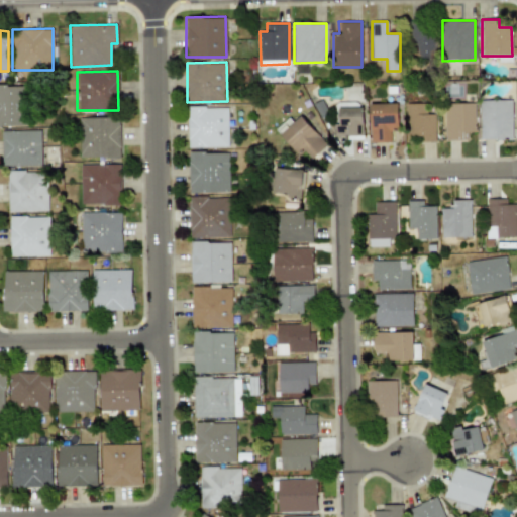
[(0,125),(28,125),(27,85),(0,85),(0,125)]
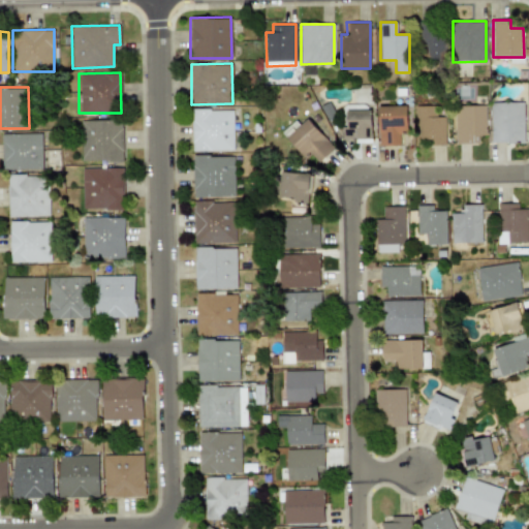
[(491,143),(525,143),(524,102),(491,102),(491,143)]
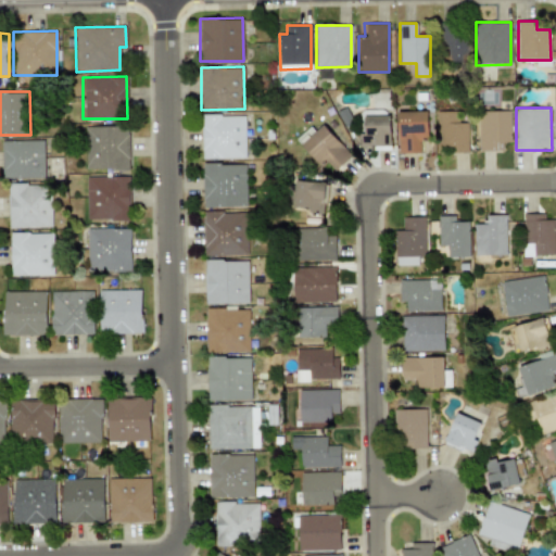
[(390,114),(383,114),(383,109),(361,110),(362,144),(375,144),(375,149),(391,149),(390,114)]
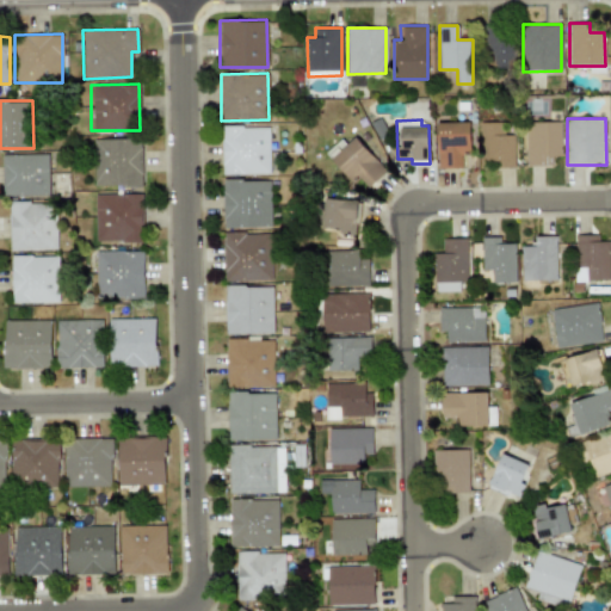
[(525,122),(526,166),(548,166),(547,155),(562,155),(561,121),(525,122)]
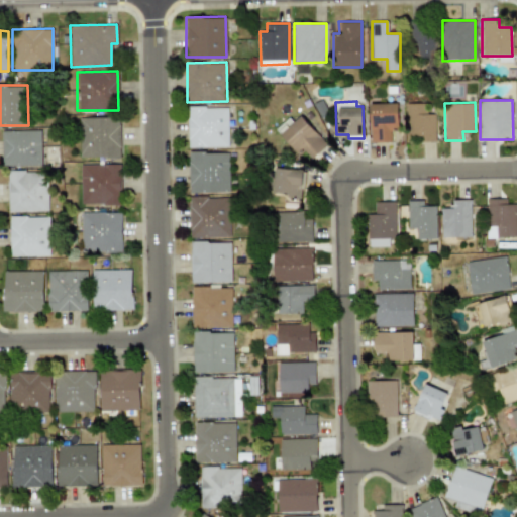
[(370,142),(390,142),(390,130),(398,129),(397,103),(370,104),(370,142)]
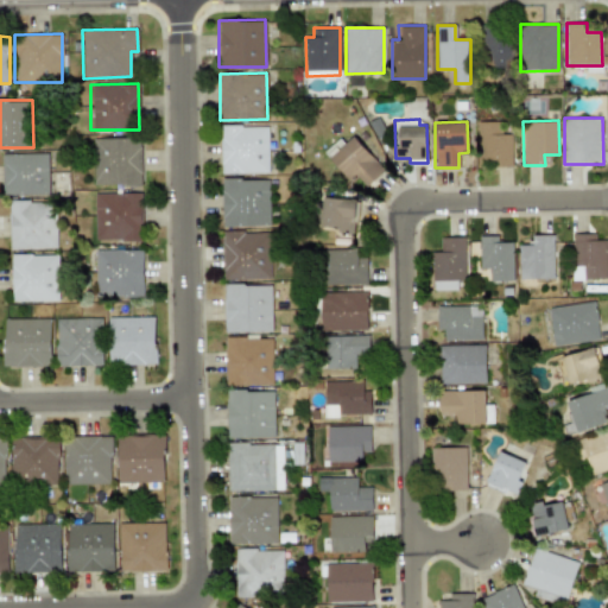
[(502,121),(479,121),(479,159),(496,159),(496,166),(512,166),(512,134),(502,134),(502,121)]
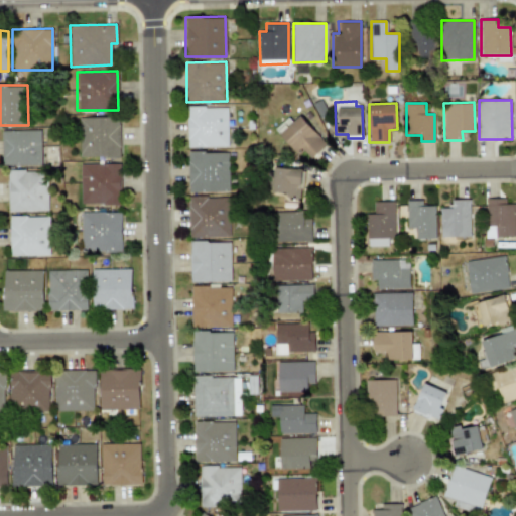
[(228,147),(227,107),(186,107),(187,147),(228,147)]
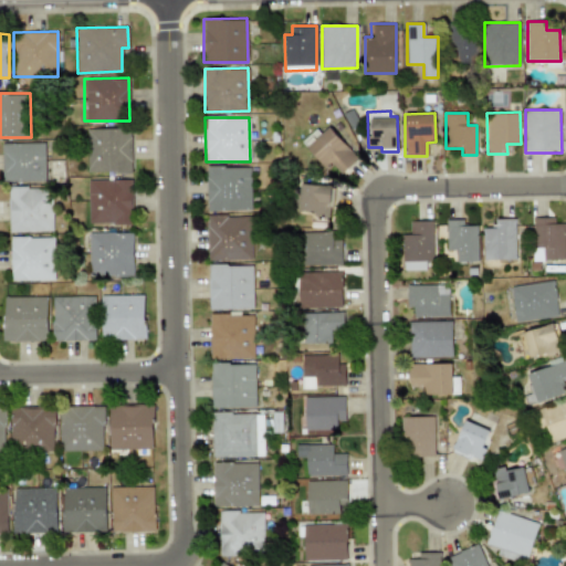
[(327,168),(332,164),(341,174),(358,158),(328,127),(321,135),(316,129),(303,143),(327,168)]
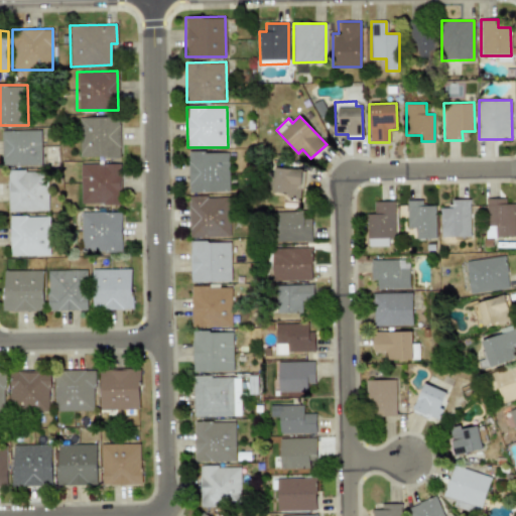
[(118,157),(119,118),(80,117),(79,156),(118,157)]
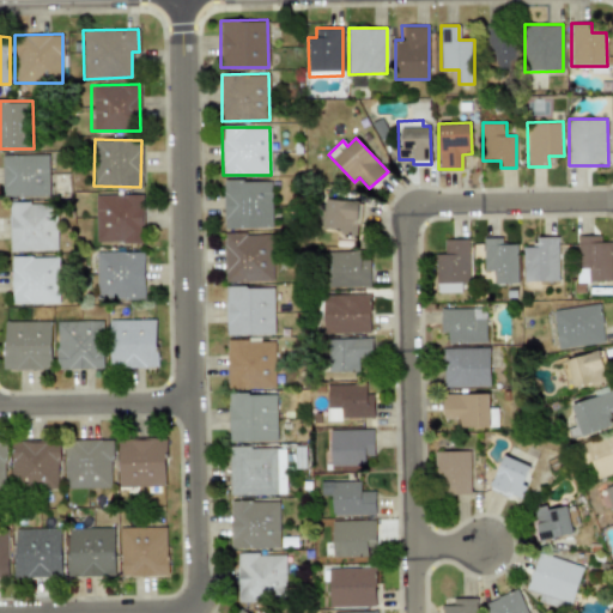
[(49,194),(48,155),(1,156),(1,195),(49,194)]
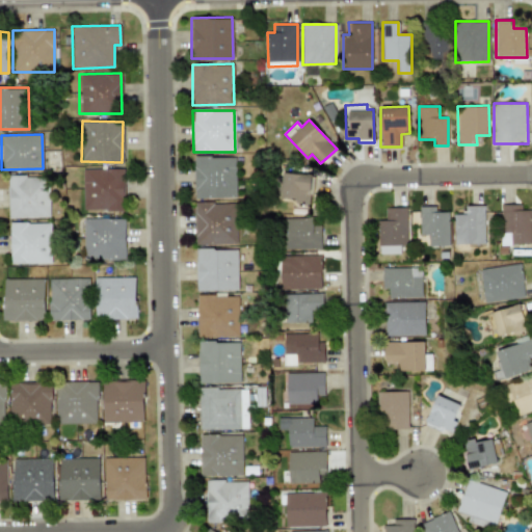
[(236,197),(235,157),(194,157),(194,198),(236,197)]
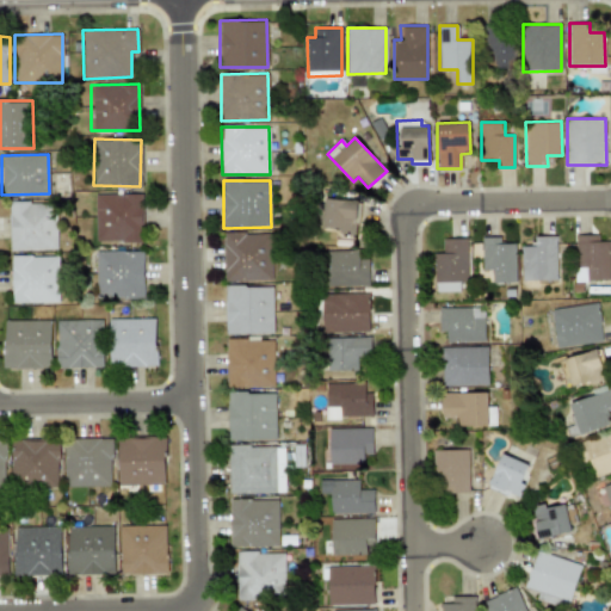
[(94,195),(96,241),(142,240),(141,193),(94,195)]
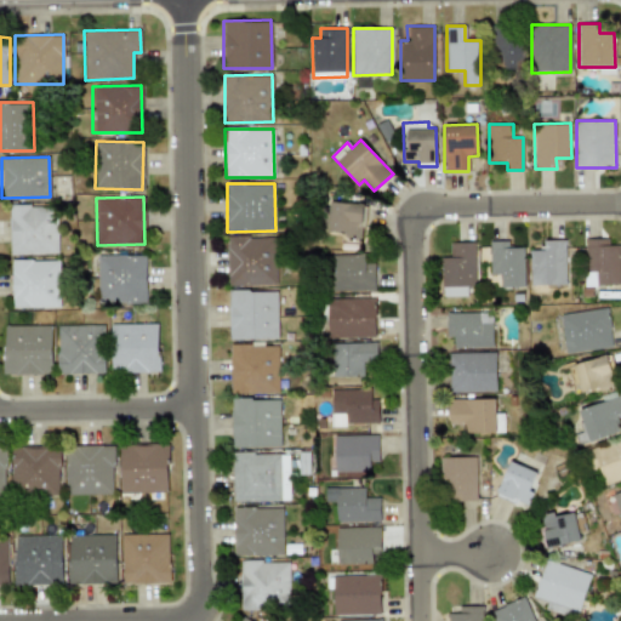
[(328,232),(346,233),(345,237),(362,238),(364,203),(329,201),(328,232)]
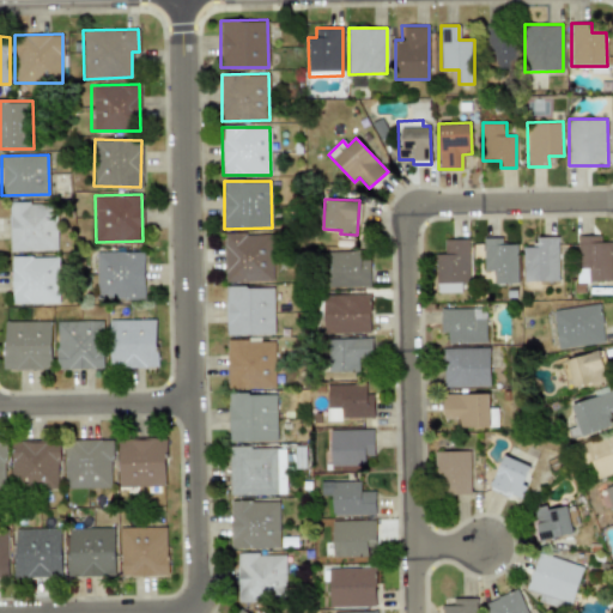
[(58,250),(56,202),(8,204),(10,252),(58,250)]
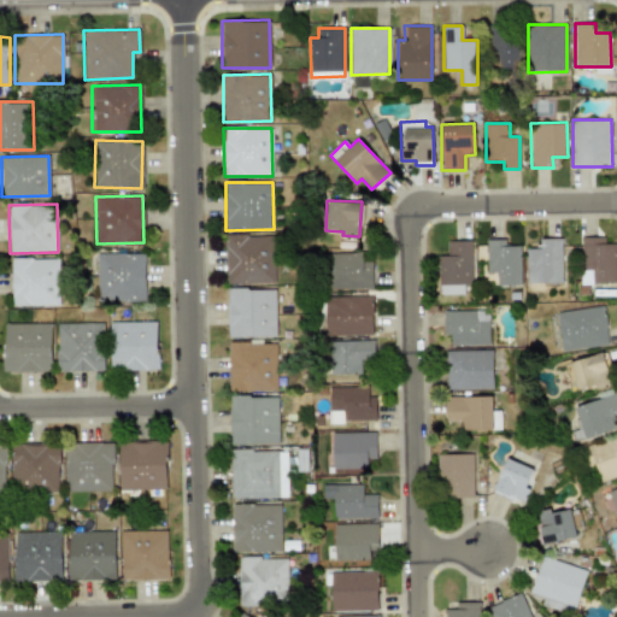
[(225,283),(275,282),(274,234),(225,235),(225,283)]
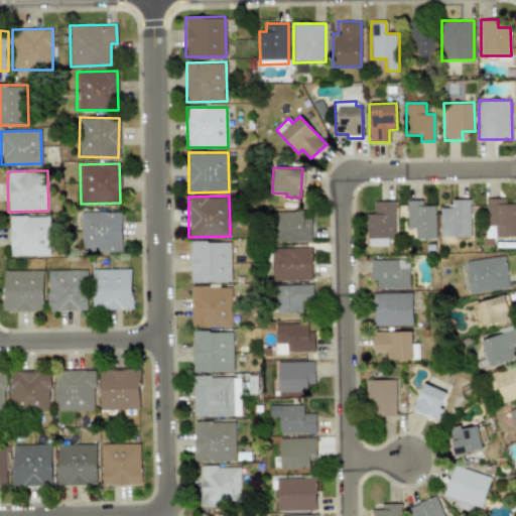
[(471,236),(470,199),(453,200),(453,208),(440,208),(440,237),(471,236)]
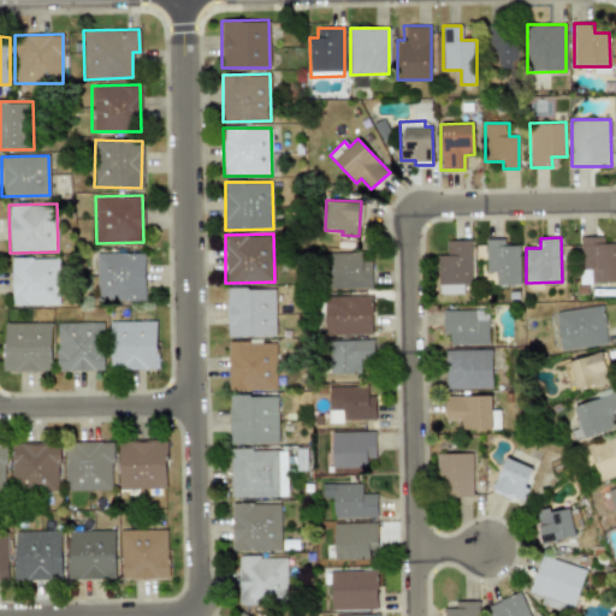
[(520,284),(520,246),(505,246),(505,238),(486,240),(486,272),(496,272),(496,284),(520,284)]
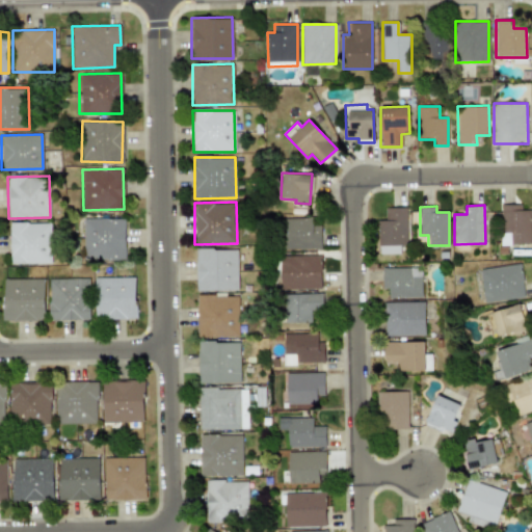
[(407,244),(407,207),(386,207),(386,220),(378,220),(378,244),(407,244)]
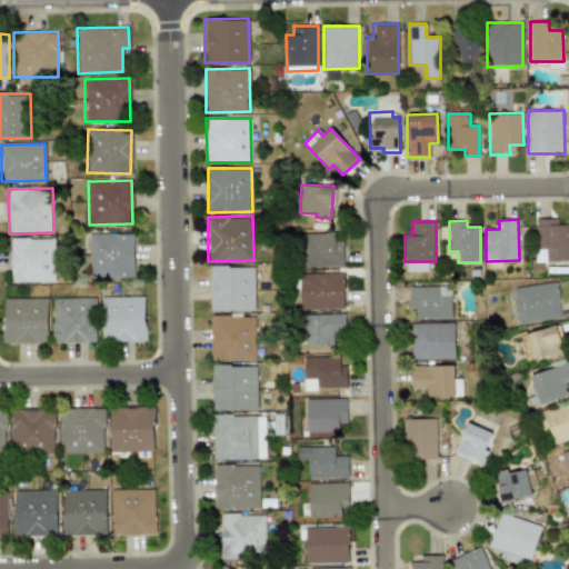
[(133,275),(132,233),(89,233),(89,276),(133,275)]
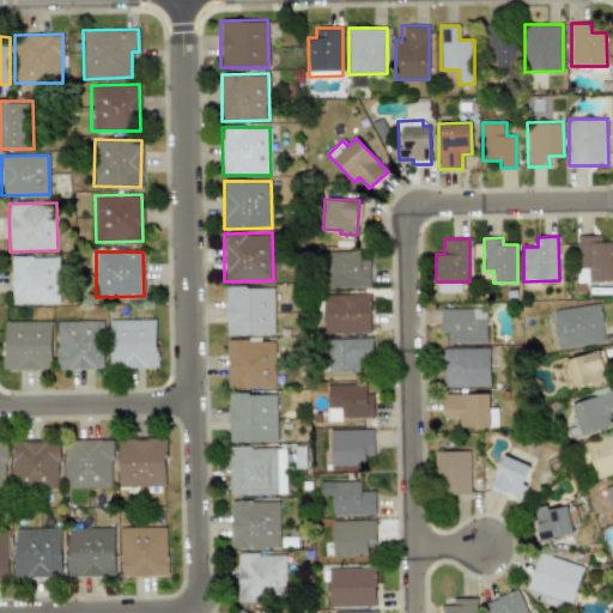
[(360,252),(326,252),(326,287),(370,286),(370,260),(360,260),(360,252)]
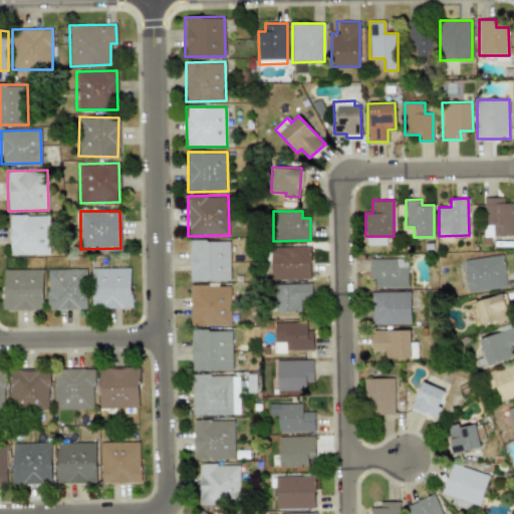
[(48,215),(9,215),(9,255),(49,254),(48,215)]
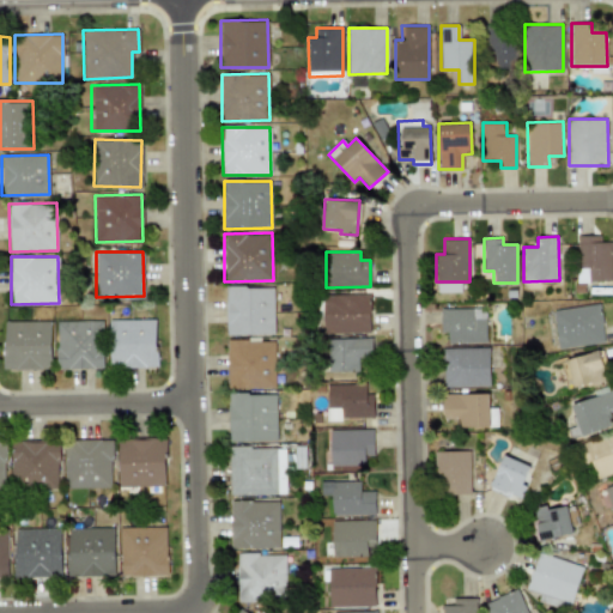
[(274,334),(273,286),(226,287),(226,335),(274,334)]
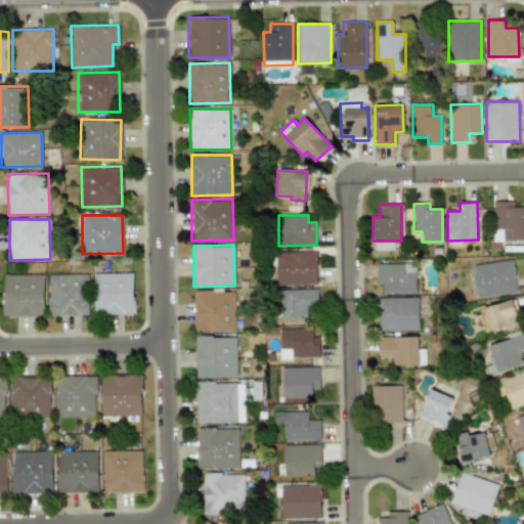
[(316,251),(276,252),(276,286),(317,285),(316,251)]
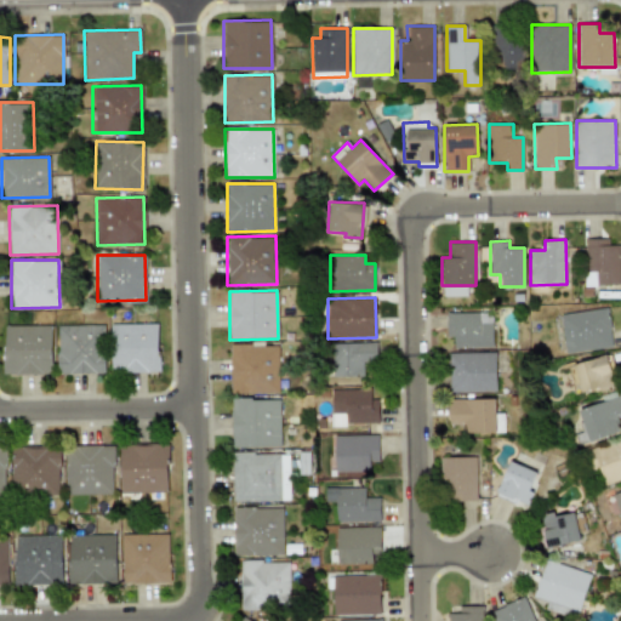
[(560,314),(567,353),(613,347),(608,308),(560,314)]
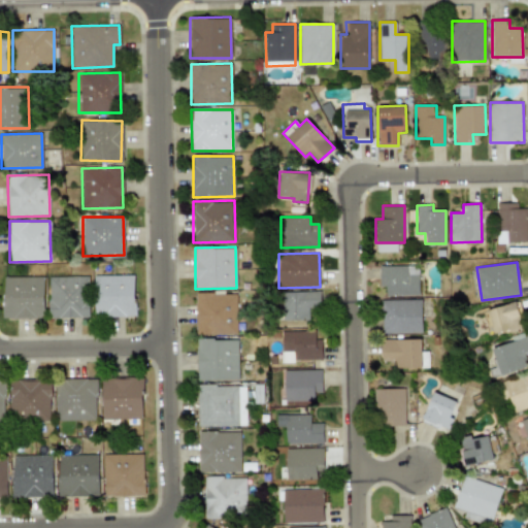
[(418,265),(380,266),(380,286),(385,286),(386,296),(419,295),(418,265)]
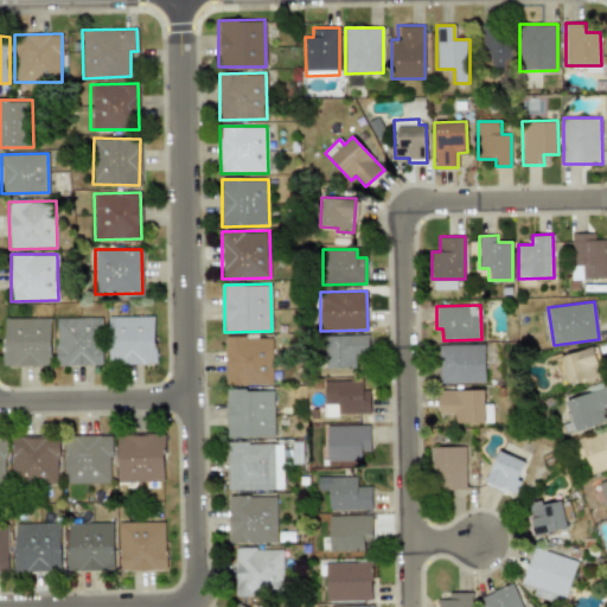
[(154,315),(107,317),(108,364),(155,363),(154,315)]
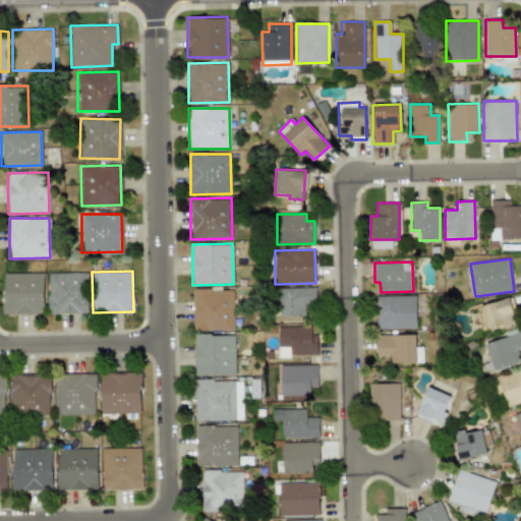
[(2,314),(43,314),(44,274),(3,273),(2,314)]
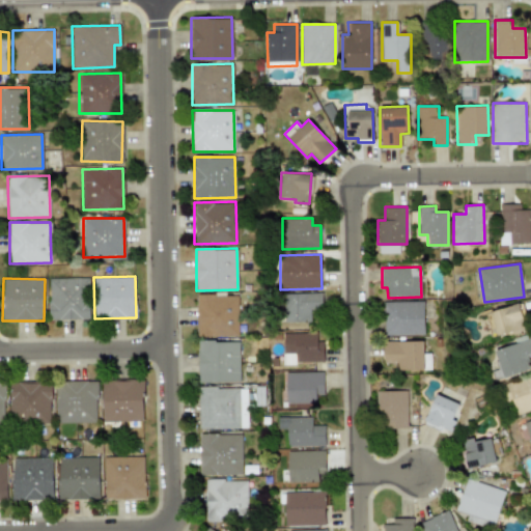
[(49,320),(90,319),(89,278),(48,278),(49,320)]
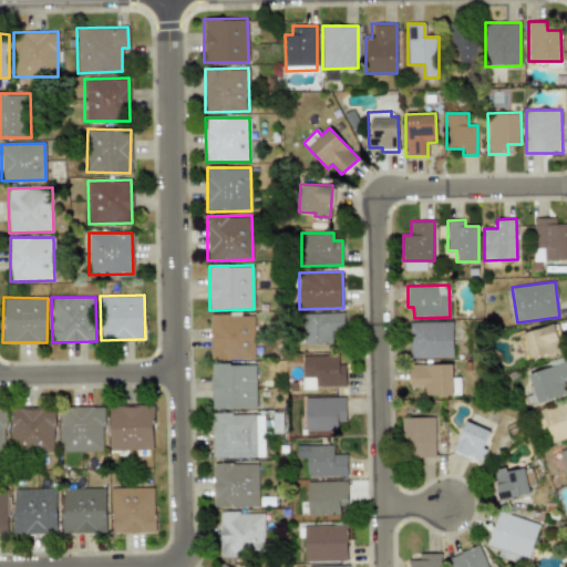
[(344,330),(343,312),(303,313),(303,344),(331,343),(331,330),(344,330)]
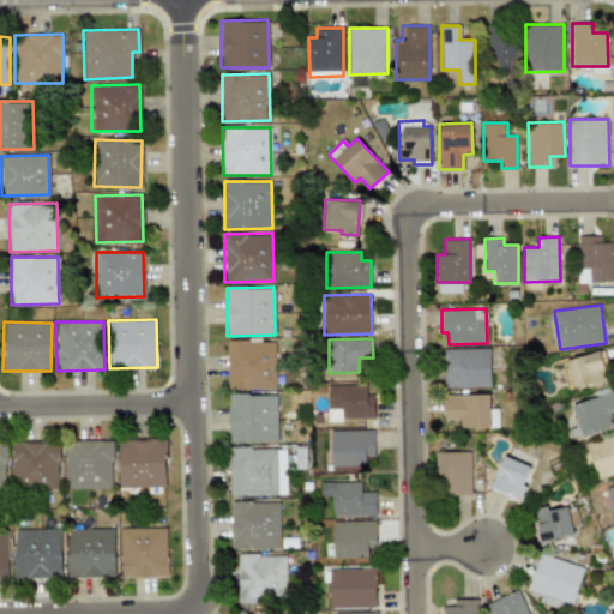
[(227,390),(276,389),(275,341),(227,342),(227,390)]
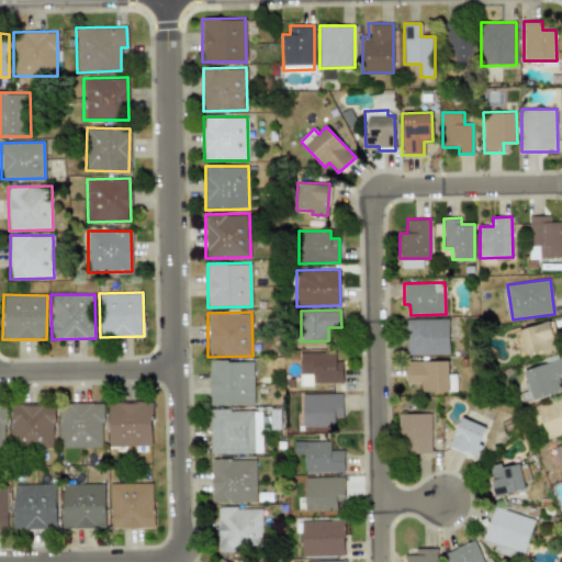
[(449,353),(448,318),(406,319),(406,355),(449,353)]
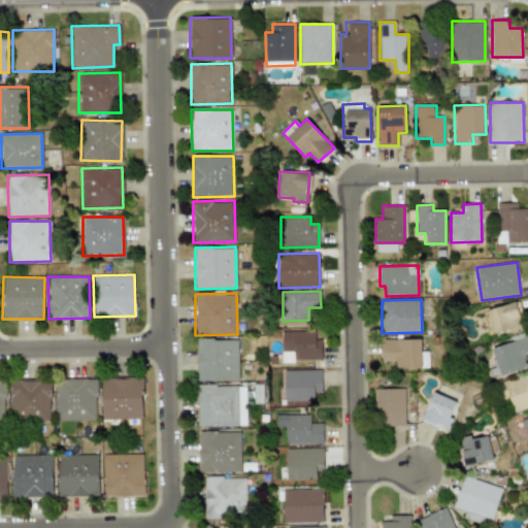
[(484,308),(488,334),(521,329),(517,303),(484,308)]
